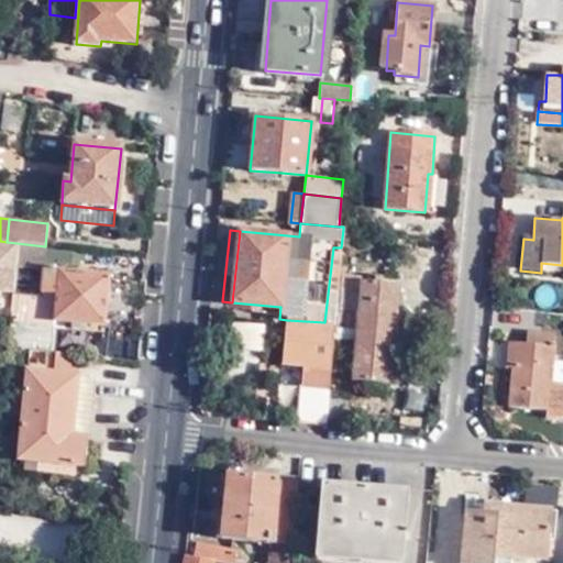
[(0,294),(11,295),(13,268),(17,243),(7,242),(0,241),(0,294)]
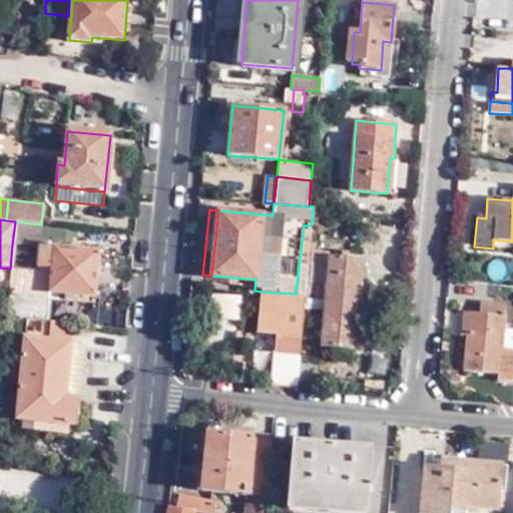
[(43,224),(41,224),(15,221),(12,244),(39,247),(41,245),(43,224)]
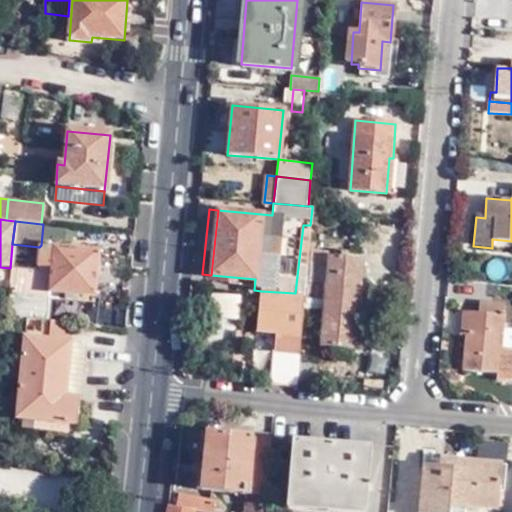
[(48,292),(83,296),(93,297),(98,252),(41,245),(39,247),(36,267),(50,269),(48,292)]
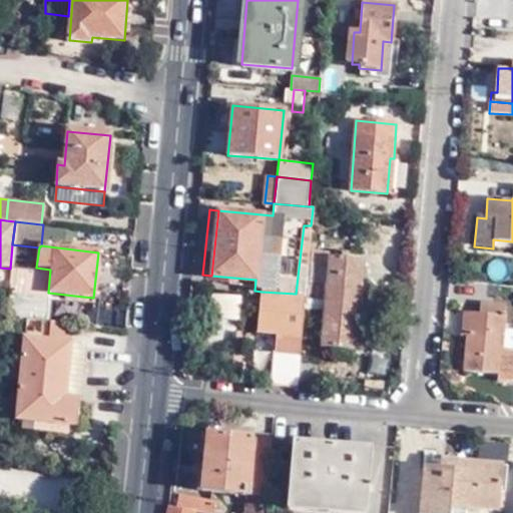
[(326,282),(329,254),(309,252),(306,283),(326,286),(326,282)]
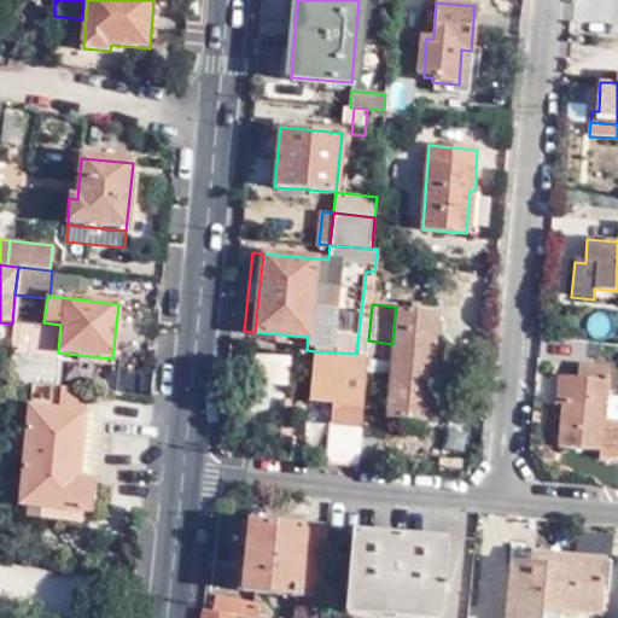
[(437,310),(396,307),(392,339),(392,344),(385,414),(427,419),(437,310)]
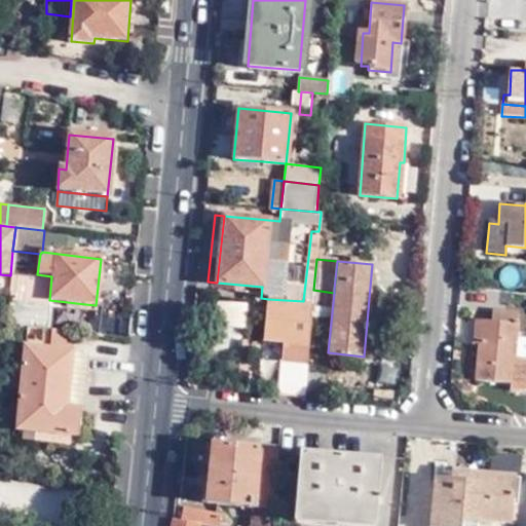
[(303,301),(268,299),(264,338),(263,344),(285,346),(284,364),(306,366),(308,342),(312,302),(303,301)]
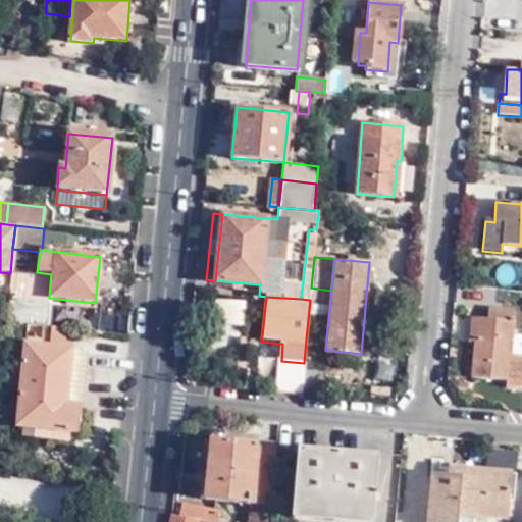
[(48,303),(45,327),(71,330),(81,331),(85,302),(49,298),(48,303)]
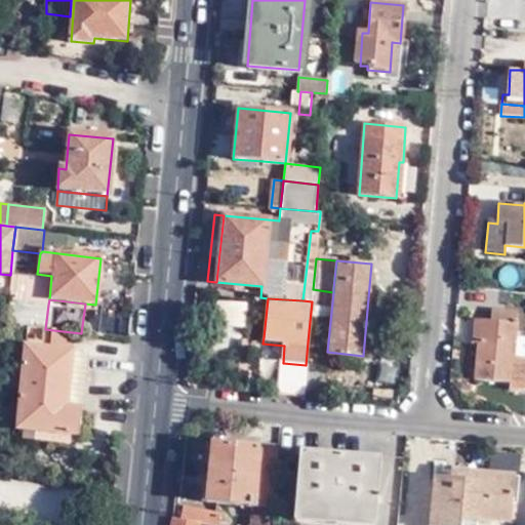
[(8,301),(6,326),(25,328),(45,329),(48,305),(8,301)]
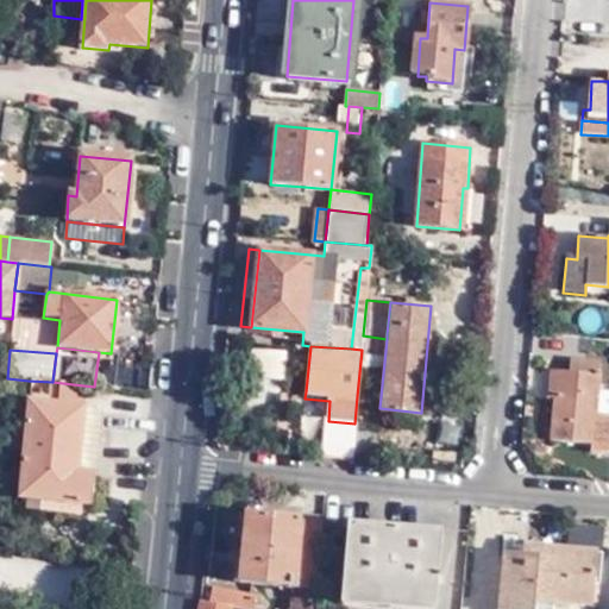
[(557,401),(551,441),(591,446),(591,454),(608,457),(608,425),(595,424),(600,393),(601,376),(603,362),(572,358),(571,372),(560,371),(557,401)]
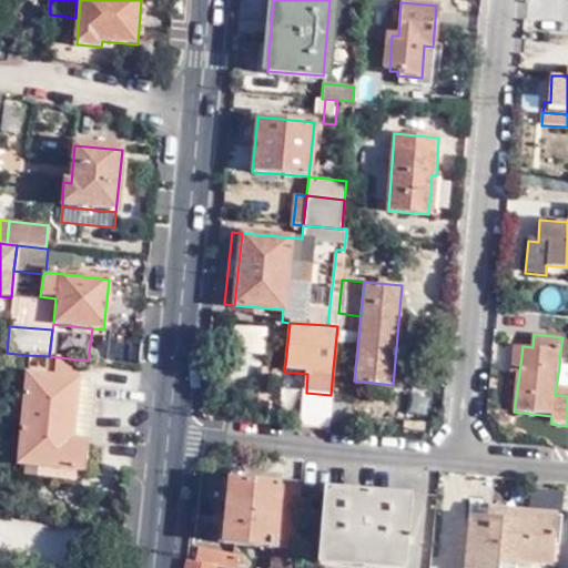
[(511,373),(519,374),(523,346),(516,345),(511,373)]
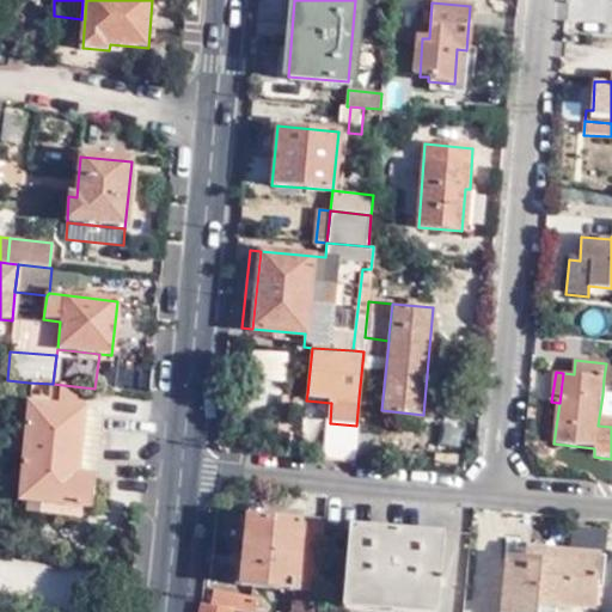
[(53,384),(29,383),(18,501),(89,508),(92,478),(80,476),(77,476),(83,412),(84,387),(53,384)]
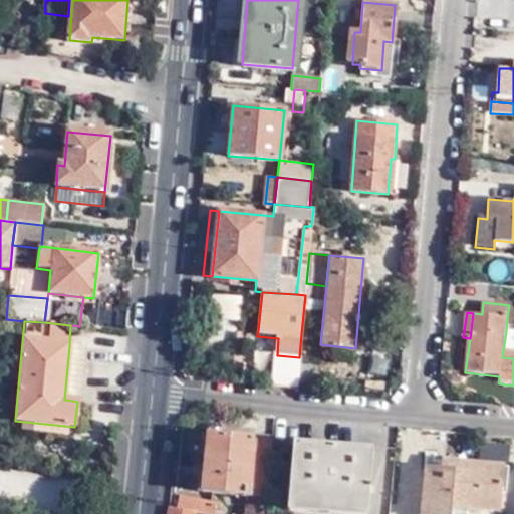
[(513,332),(506,331),(502,357),(513,358),(513,332)]
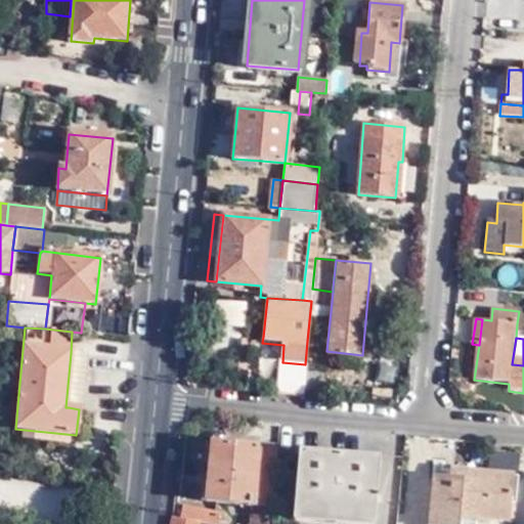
[(69,407),(79,409),(84,354),(71,353),(66,407),(69,407)]
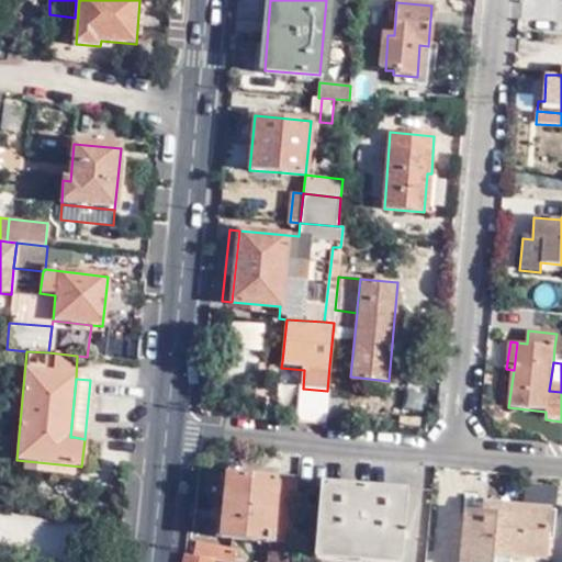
[(327,391),(303,389),(299,420),(324,423),(327,391)]
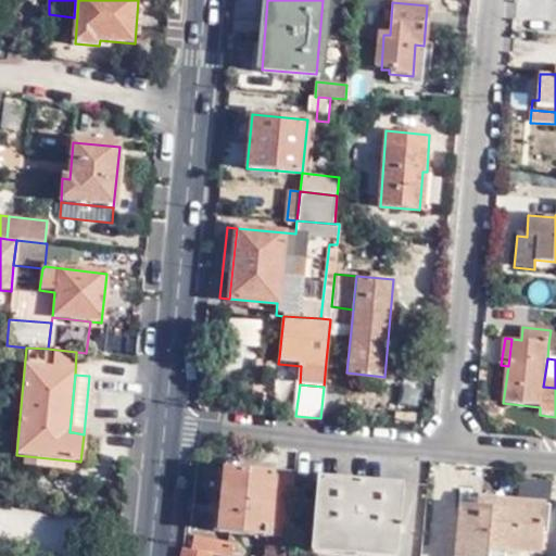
[(80,462),(16,455),(15,466),(79,472),(80,462)]
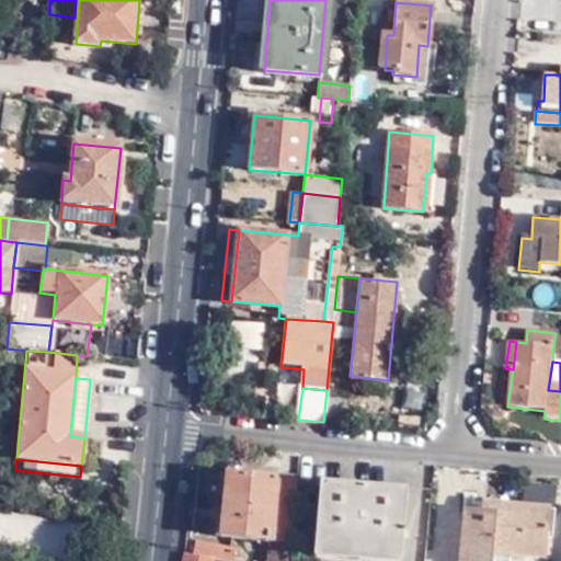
[(290,545),(296,481),(227,476),(220,537),(275,542),(290,545)]
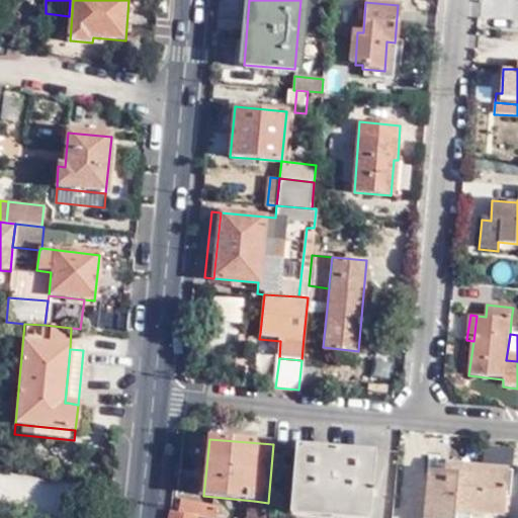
[(326,456),(296,453),(291,510),(363,517),(369,460),(343,457),(343,451),(327,449),(326,456)]
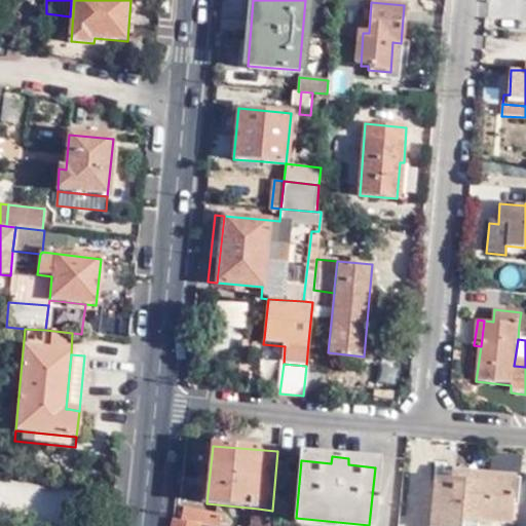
[(464,482),(436,480),(430,525),(460,525),(461,520),(511,525),(514,478),(465,474),(464,482)]
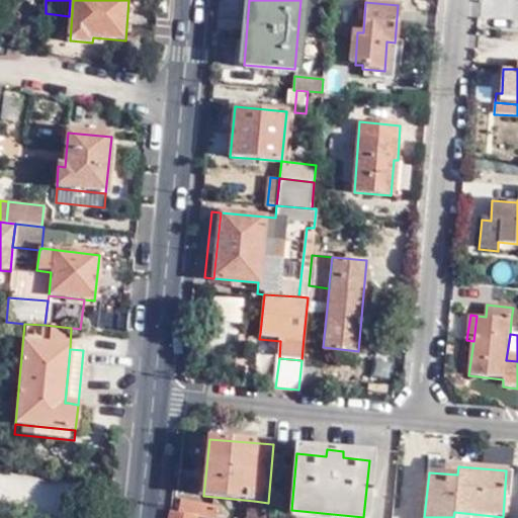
[(178,499),(176,511),(178,512),(194,515),(207,517),(213,517),(216,506),(178,499)]
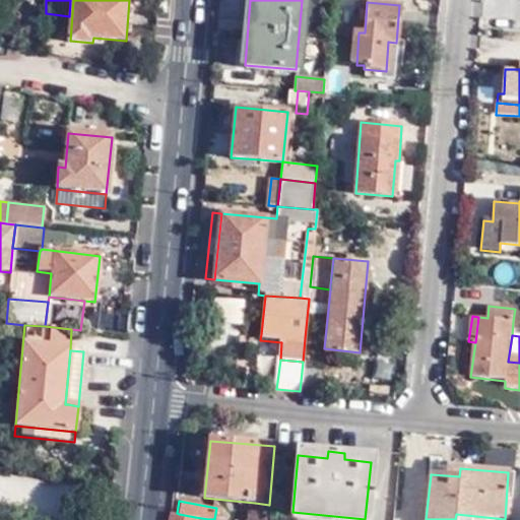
[(267,519),(269,505),(255,503),(254,510),(250,510),(249,519),(267,519)]
